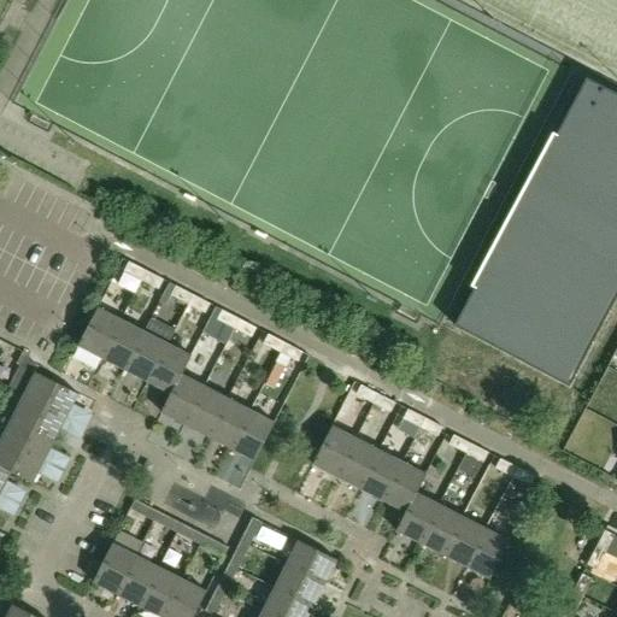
[(569,387),(616,297),(616,93),(587,77),(454,325),(569,387)]
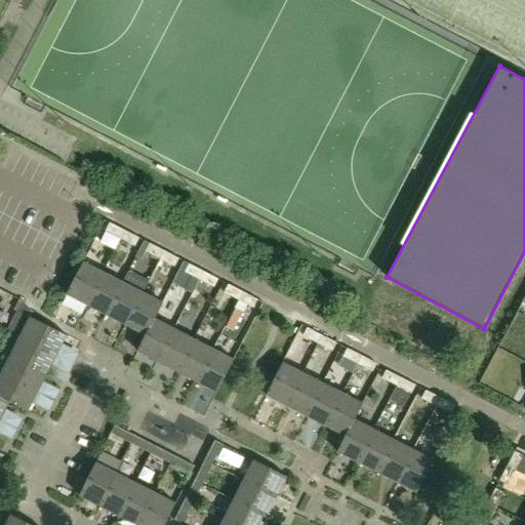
[(119,239),(123,231),(109,224),(105,232),(119,239)]
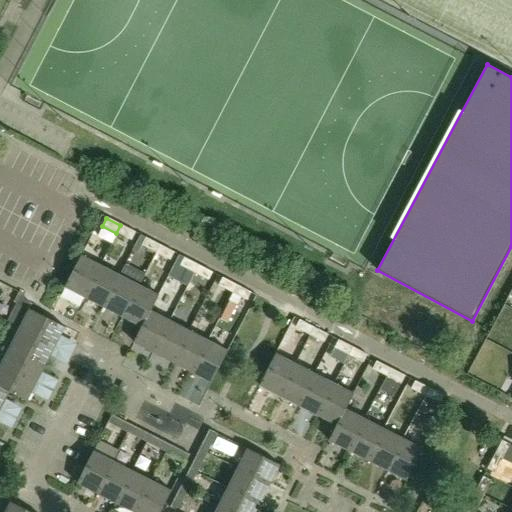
[(130,240),(134,232),(120,225),(116,233),(110,245),(118,249),(124,237),(130,240)]
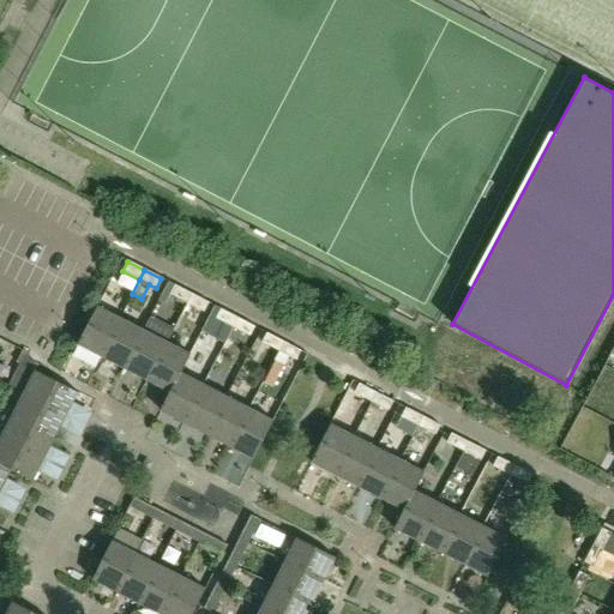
[(186,304),(191,294),(174,286),(169,295),(186,304)]
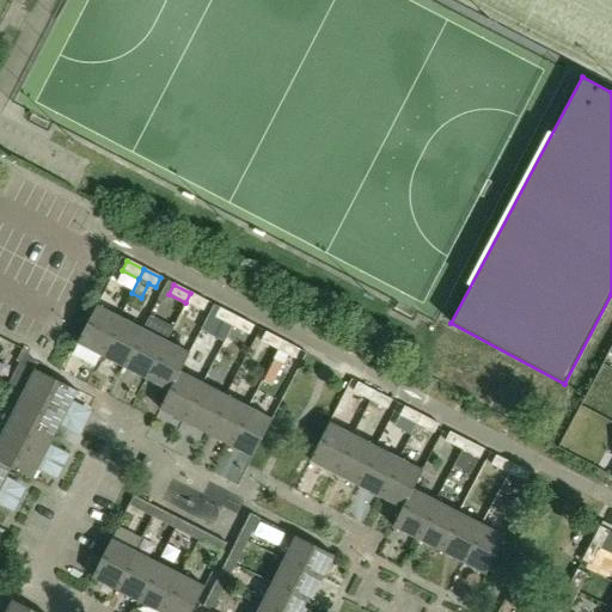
[(207,301),(190,293),(185,303),(202,311),(207,301)]
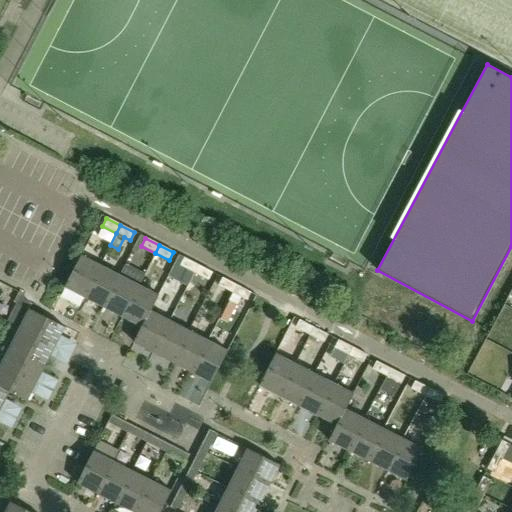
[(84,297),(100,265),(80,255),(64,287),(84,297)]
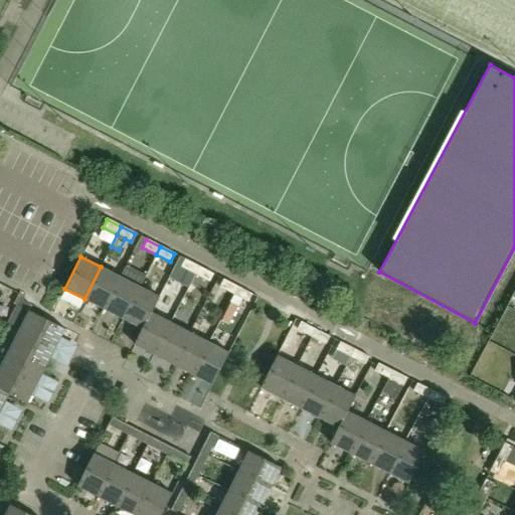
[(195,275),(199,267),(184,260),(180,267),(195,275)]
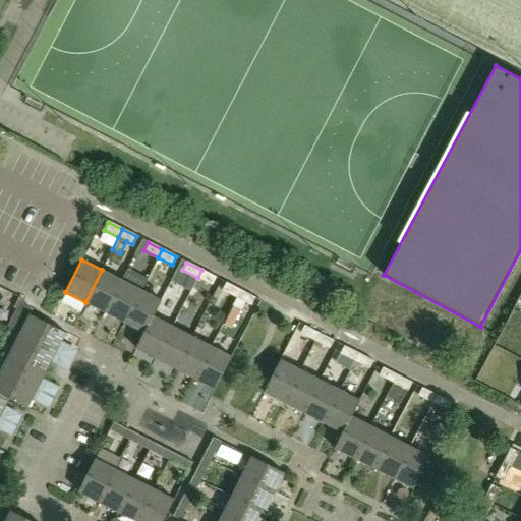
[(105,312),(121,280),(102,270),(85,302),(105,312)]
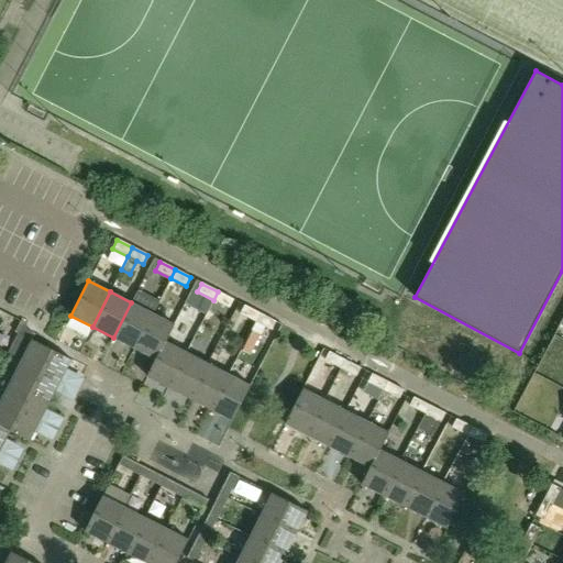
[(233,299),(218,291),(213,300),(229,308),(233,299)]
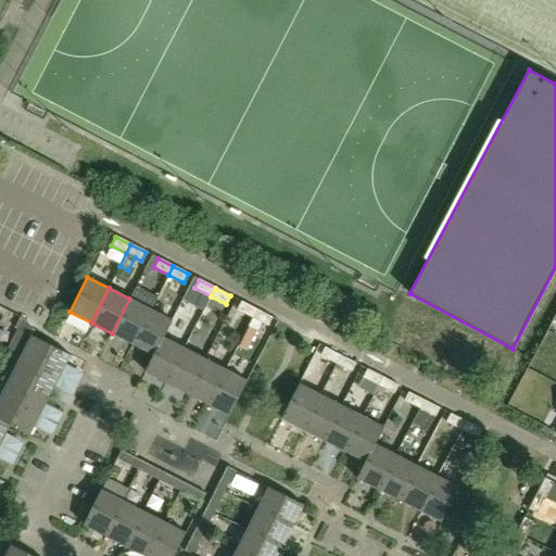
[(133,344),(151,310),(129,299),(112,333),(133,344)]
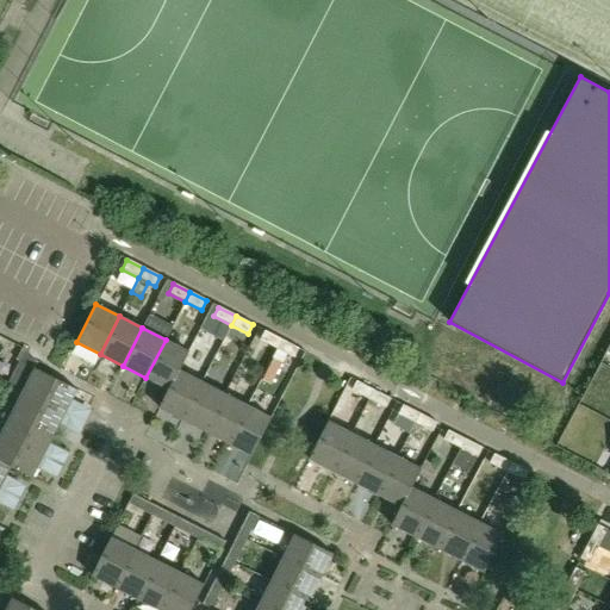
[(260,340),(277,348),(281,340),(265,330),(260,340)]
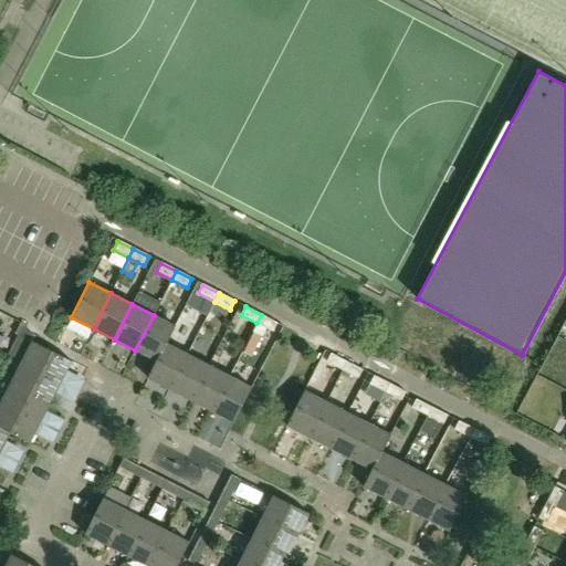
[(167,344),(176,326),(154,315),(135,350),(156,362),(157,362),(166,343),(167,344)]
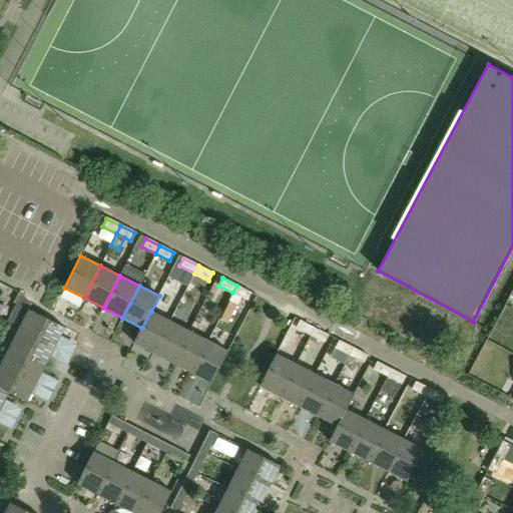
[(236,286),(232,293),(246,301),(250,293),(236,286)]
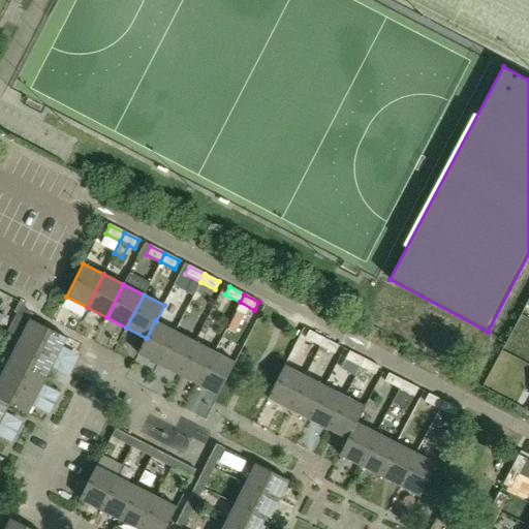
[(236,334),(245,316),(236,311),(226,329),(236,334)]
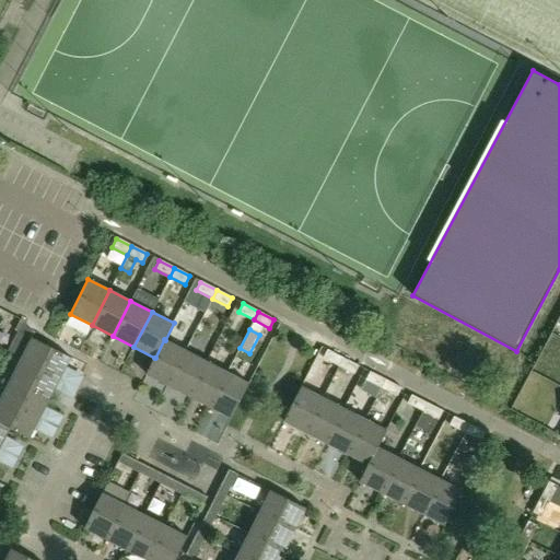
[(65,370),(71,358),(53,349),(20,331),(10,351),(22,358),(22,359),(76,386),(80,377),(65,370)]
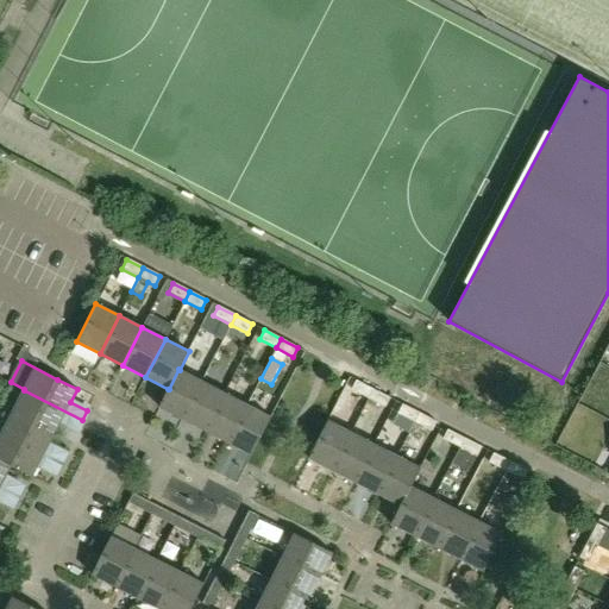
[(201,381),(180,370),(179,369),(169,389),(168,389),(158,407),(182,420),(201,381)]
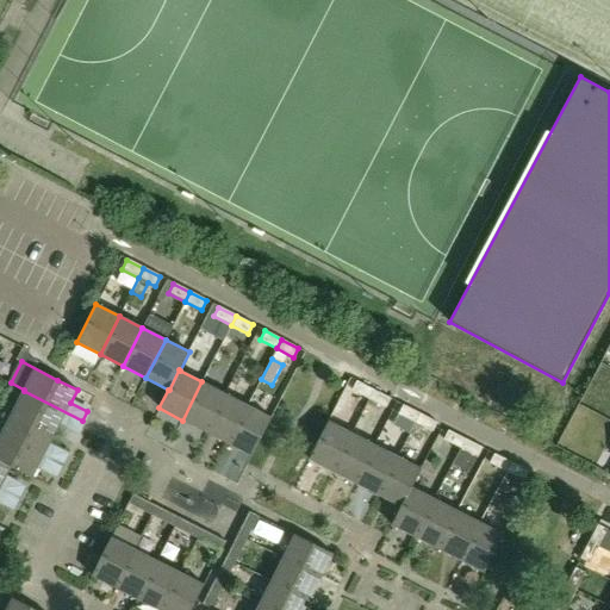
[(352,390),(368,398),(373,390),(356,380),(352,390)]
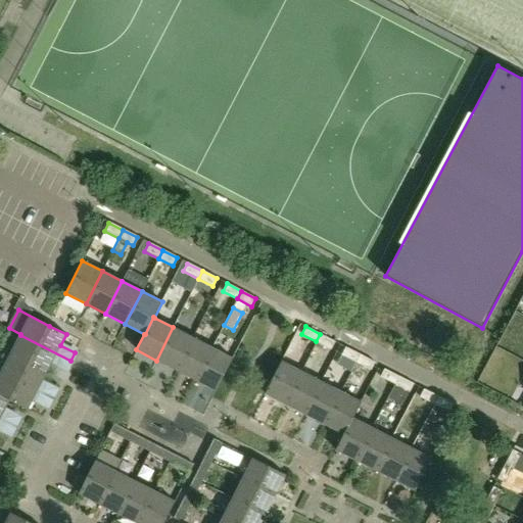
[(176,370),(193,337),(173,327),(156,361),(176,370)]
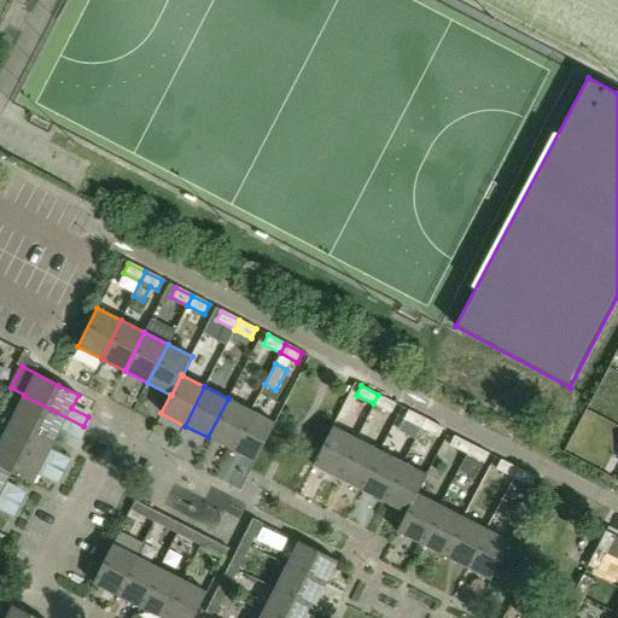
[(378,395),(373,403),(390,413),(396,403),(378,395)]
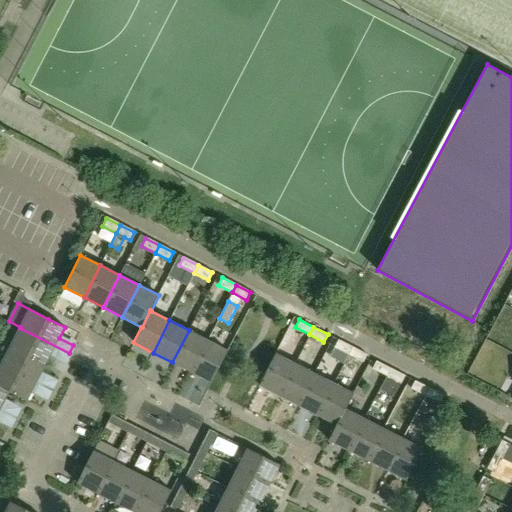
[(69,353),(20,328),(10,346),(46,364),(51,354),(65,361),(69,353)]
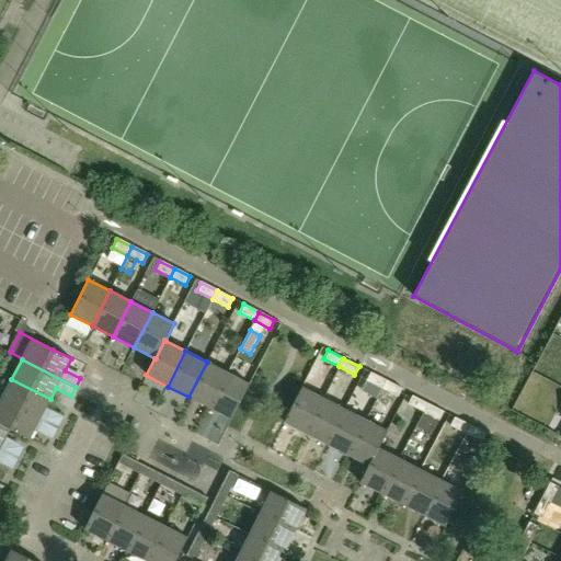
[(209,408),(228,373),(207,362),(189,397),(209,408)]
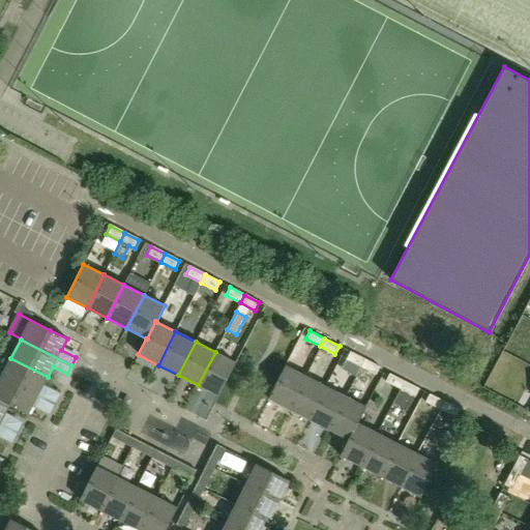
[(346,359),(360,366),(364,359),(350,351),(346,359)]
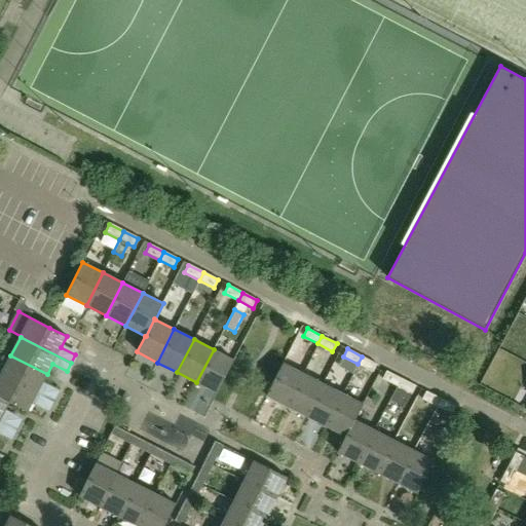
[(217,392),(233,360),(214,349),(196,382),(217,392)]
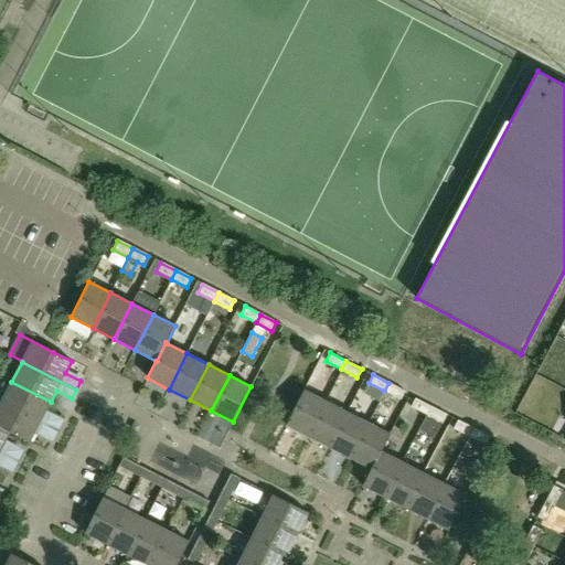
[(51,402),(11,382),(1,402),(56,430),(61,422),(44,413),(51,402)]
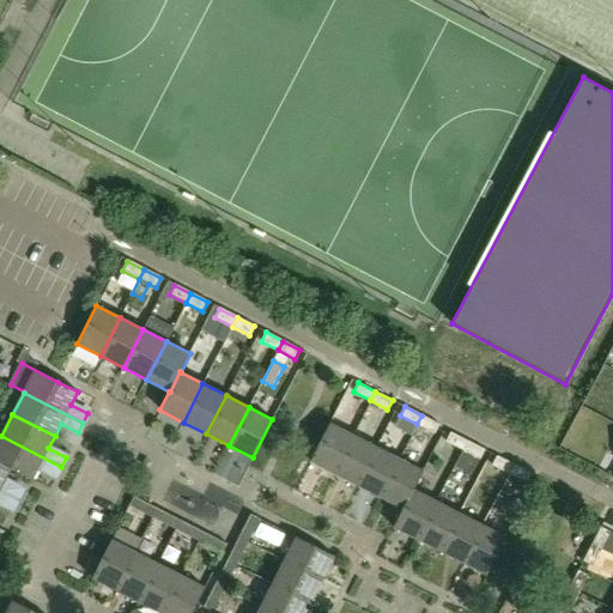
[(422,416),(417,424),(435,434),(439,424),(422,416)]
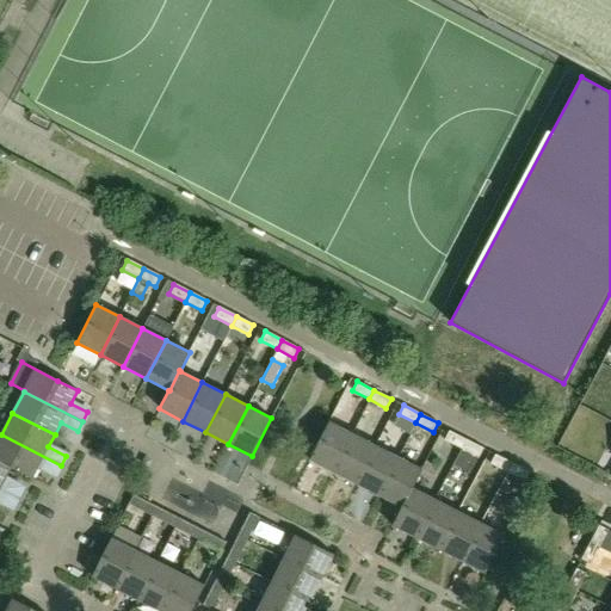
[(332,471),(352,433),(328,421),(309,460),(332,471)]
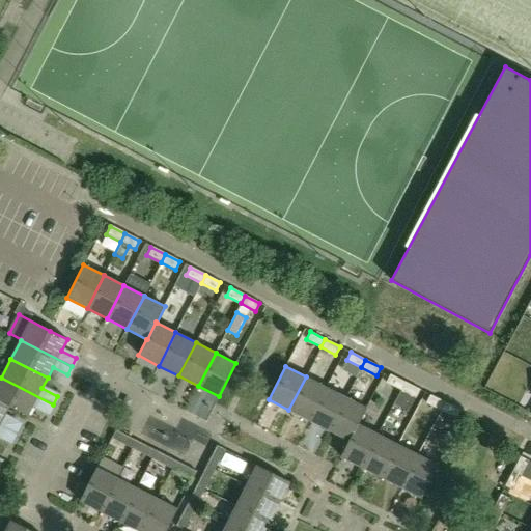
[(400,390),(404,382),(390,374),(386,382),(400,390)]
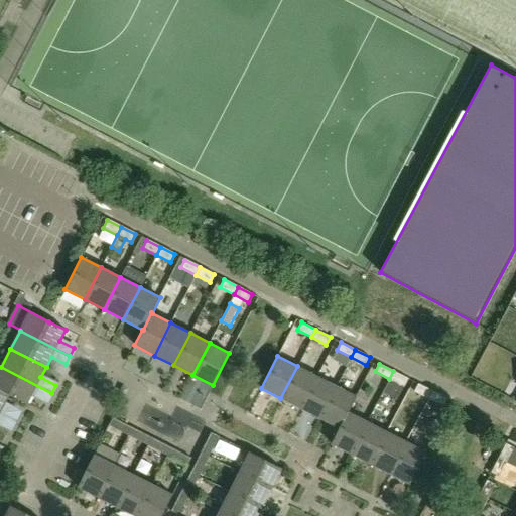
[(300,408),(316,376),(297,366),(280,398),(300,408)]
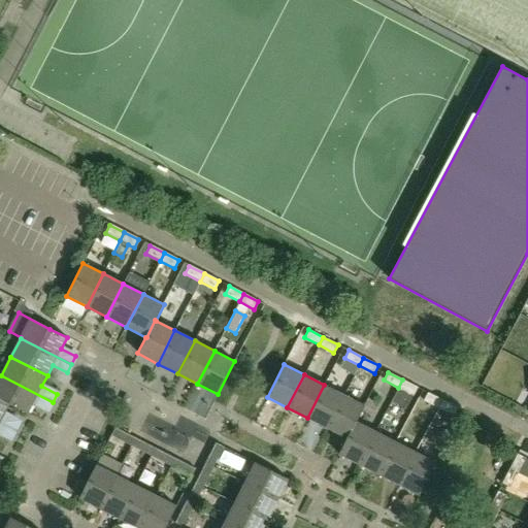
[(53,402),(1,375),(0,376),(0,398),(9,404),(24,411),(28,414),(33,402),(48,410),(53,402)]
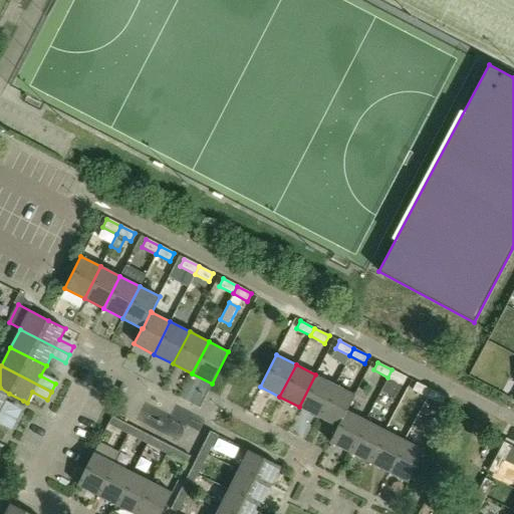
[(407,376),(392,369),(388,377),(403,384),(407,376)]
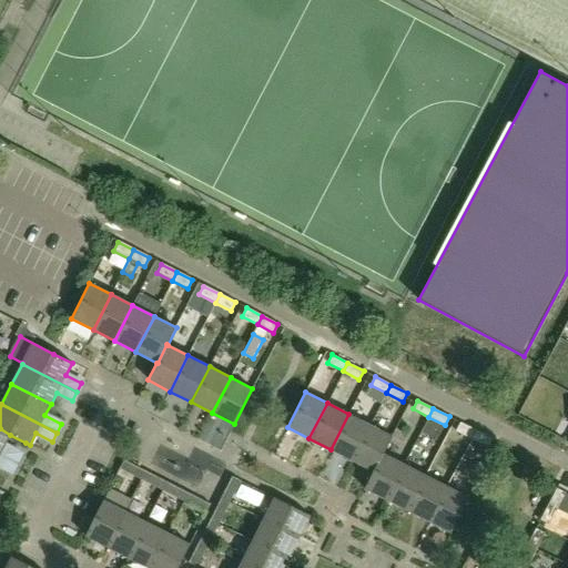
[(352,460),(371,425),(348,414),(331,449),(352,460)]
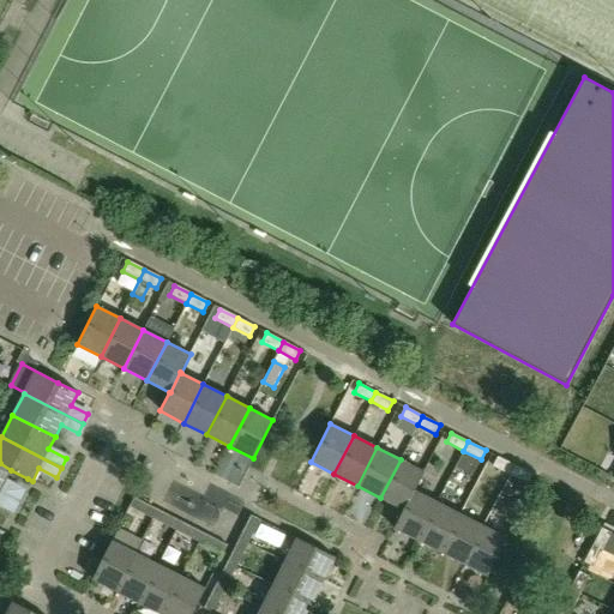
[(510,474),(515,465),(498,456),(493,465),(510,474)]
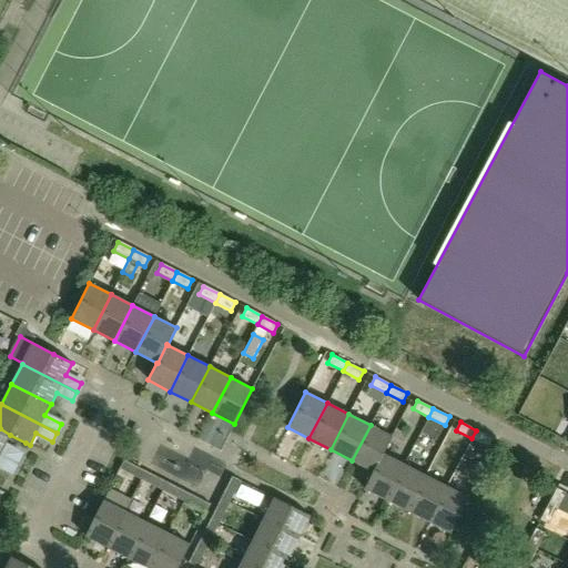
[(374,472),(383,453),(384,454),(393,436),(371,425),(352,460),(373,472),(374,472)]
